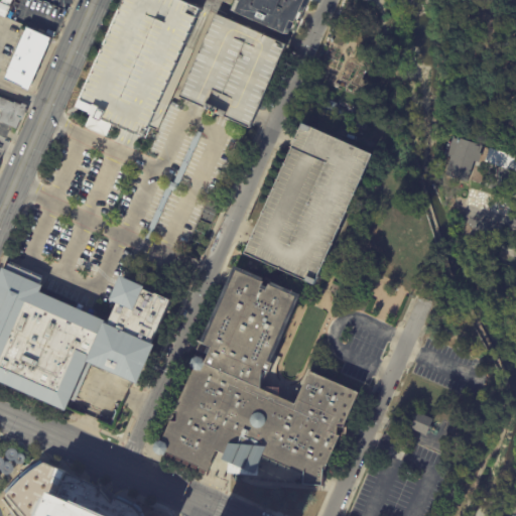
[(123,0),(184,0),(202,7),(147,131),(79,102),(123,0)]
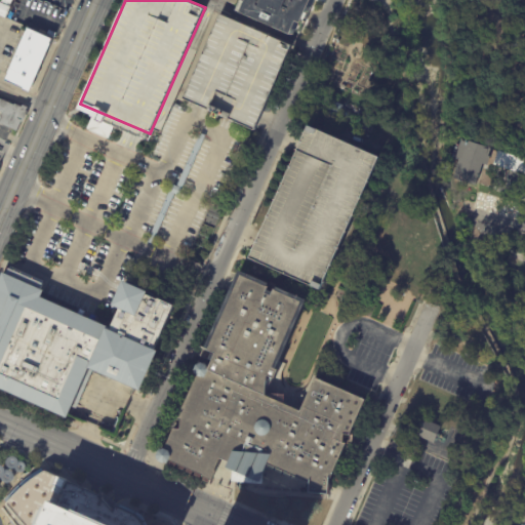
[(215,0),(292,34),(298,21),(304,23),(313,0),(215,0)]
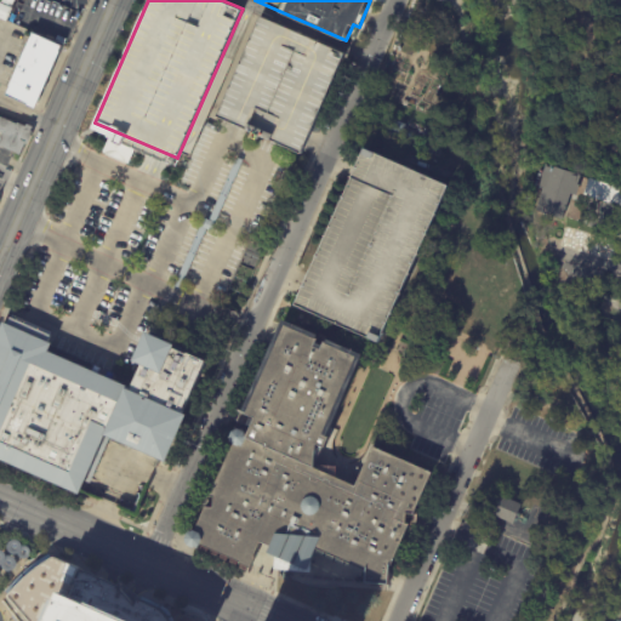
[(0,3),(12,9),(6,22),(0,18),(0,3)]
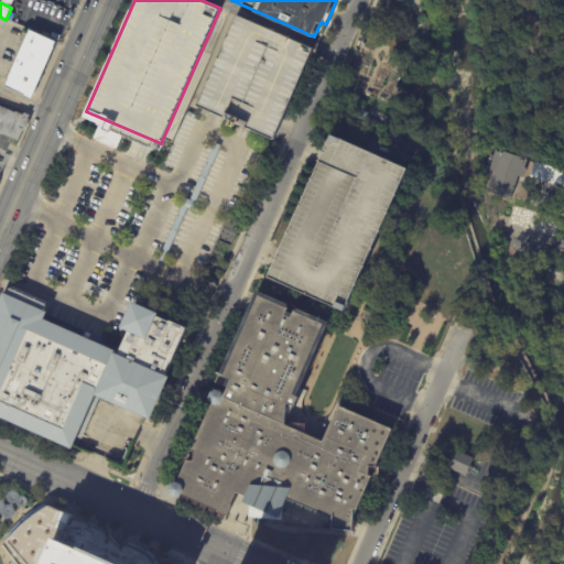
[(314,47),(273,140),(196,107),(237,14),(314,47)]
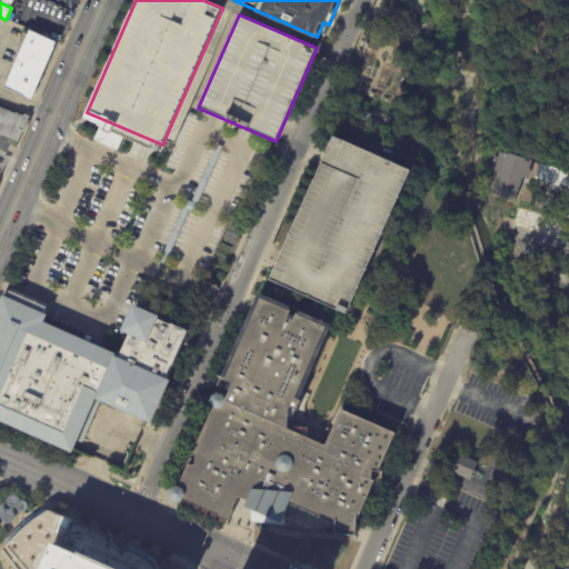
[(57,42),(50,58),(52,59),(49,68),(46,67),(31,101),(23,98),(23,97),(3,88),(29,30),(57,42)]
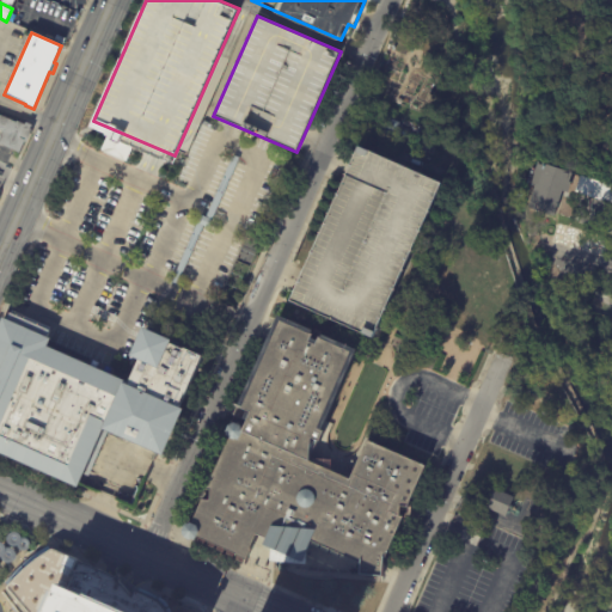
[(19,152),(0,142),(0,115),(16,122),(16,121),(24,124),(25,122),(31,124),(19,152)]
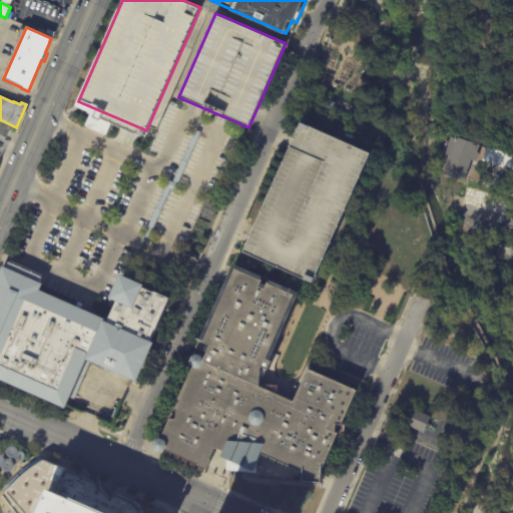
[(298,122),(240,251),(311,283),(368,152),(298,122)]
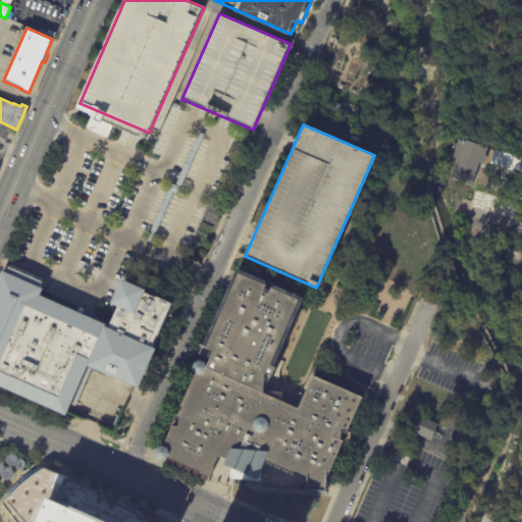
[(204,136),(181,188),(180,188),(177,195),(174,193),(152,244),(147,241),(171,184),(175,186),(199,133),(204,135),(204,136)]
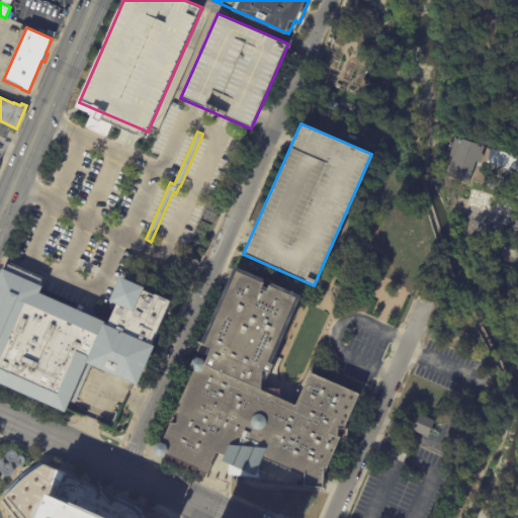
[(481,163),(481,164),(477,163),(469,183),(447,176),(453,157),(450,155),(455,139),(459,140),(459,139),(485,147),(482,155),(484,156),(481,163)]
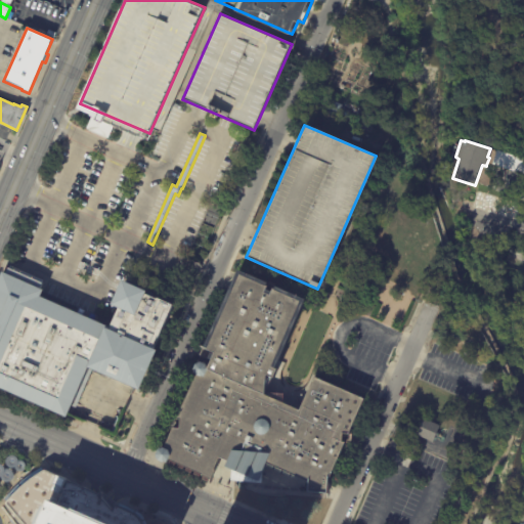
[(523,174),(523,172),(518,170),(517,172),(493,164),(497,150),(523,159),(523,174)]
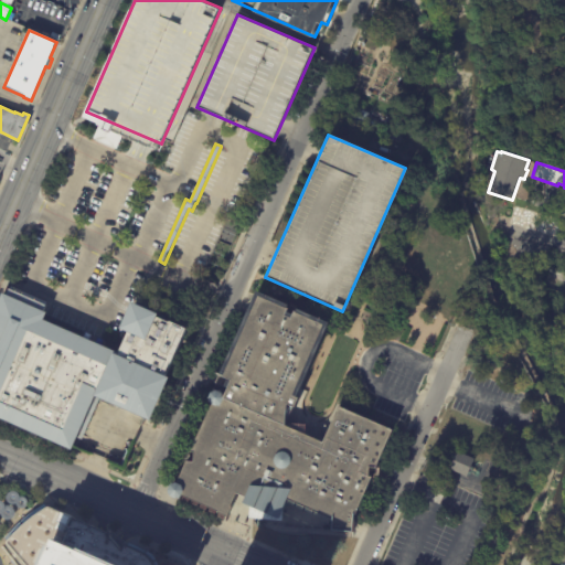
[(255,290),(328,320),(285,425),(323,440),(338,406),(392,428),(352,518),(352,531),(331,529),(331,518),(286,498),(278,516),(243,502),(245,496),(236,492),(226,515),(172,493),(214,393),(223,397),(231,380),(220,374),(255,290)]
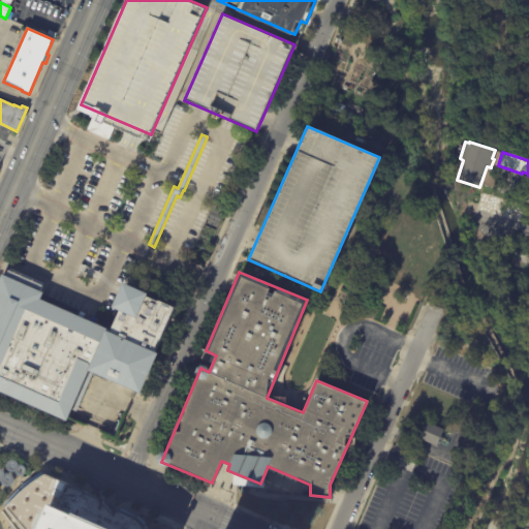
[(110,329),(41,300),(43,292),(2,275),(0,279),(0,392),(67,421),(71,409),(74,410),(91,371),(110,329)]
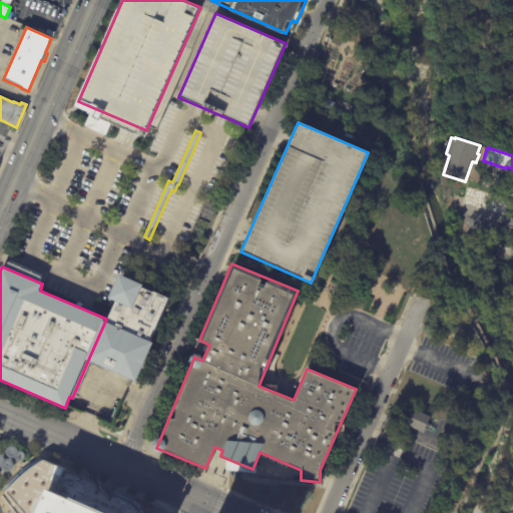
[(88,360),(135,380),(152,340),(149,338),(168,297),(140,286),(142,282),(118,273),(108,295),(114,298),(106,319),(88,360)]
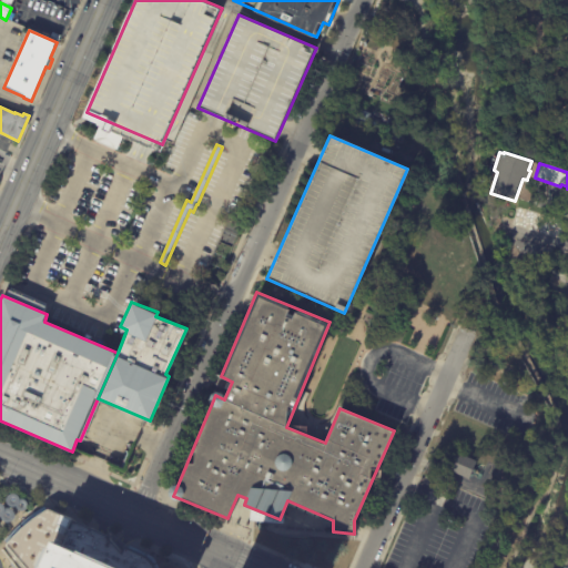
[(474,473),(469,480),(443,468),(450,453),(477,465),(474,473)]
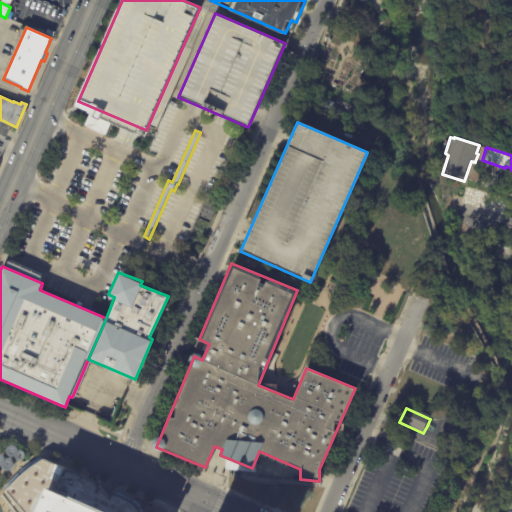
[(87,479),(96,483),(96,481),(100,481),(100,487),(111,499),(113,494),(115,495),(116,493),(131,499),(130,503),(131,503),(133,500),(134,501),(138,503),(141,508),(138,509),(139,510),(142,509),(143,511),(12,511),(1,497),(6,491),(4,488),(9,482),(17,474),(20,476),(18,473),(25,467),(33,462),(40,457),(41,460),(45,459),(87,479)]
